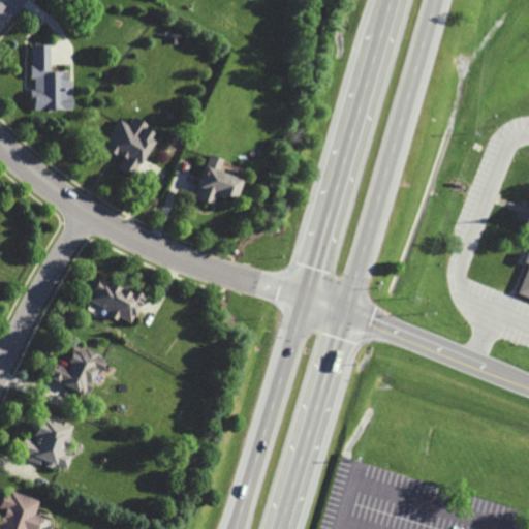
[(32,110),(72,109),(71,80),(67,80),(67,71),(50,71),(50,44),(30,45),(31,79),(34,79),(34,90),(31,90),(32,110)]
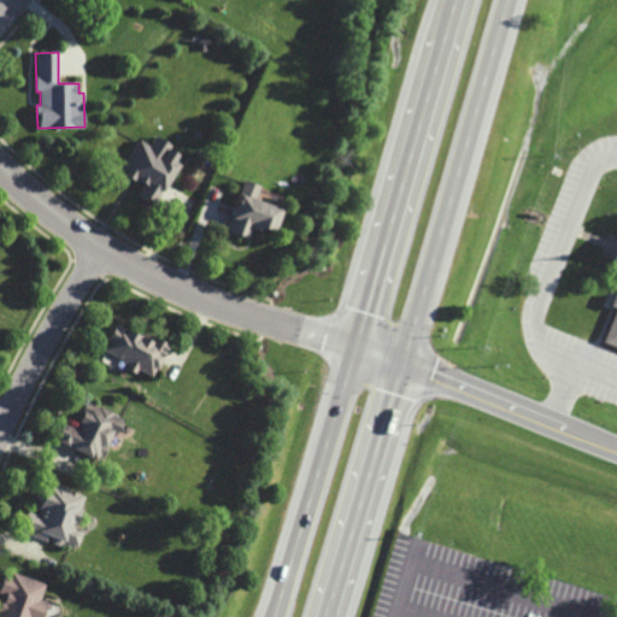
[(137,139),(119,174),(142,184),(136,195),(156,205),(182,152),(153,137),(150,145),(137,139)]
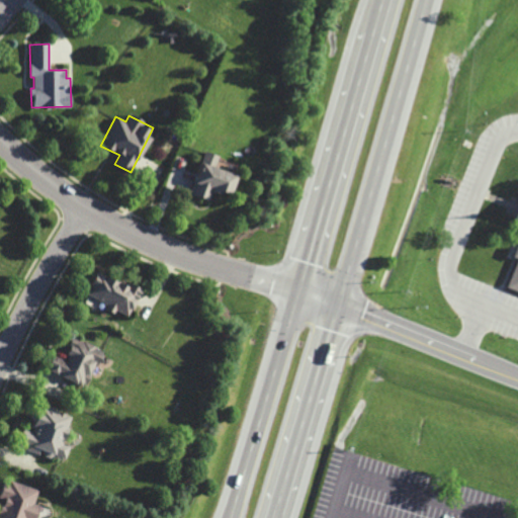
[(218,155),(204,151),(190,195),(209,200),(212,190),(229,195),(236,175),(213,168),(218,155)]
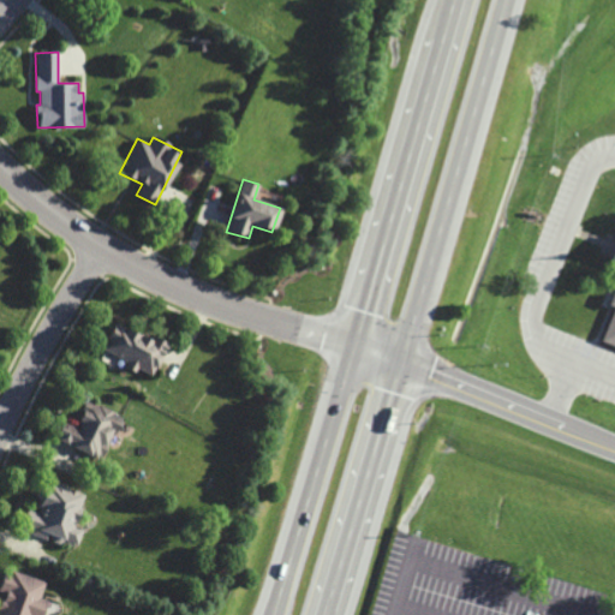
[(614,242),(609,262),(614,263),(614,293),(610,292),(607,305),(613,308),(601,344),(614,347),(614,242)]
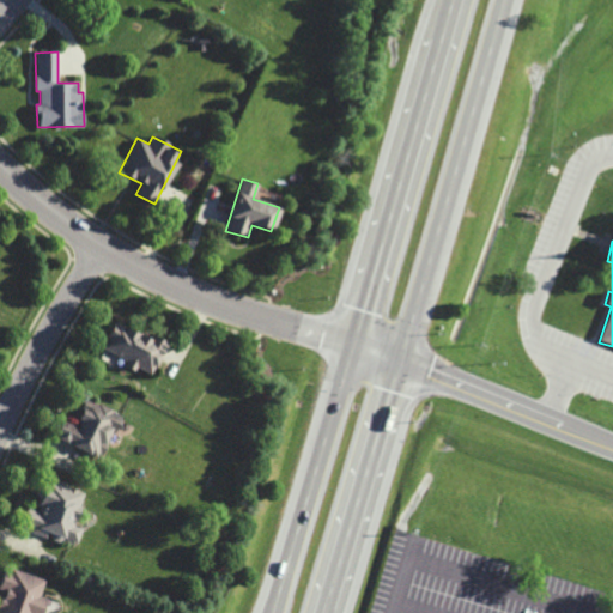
[(128,359),(126,364),(153,376),(168,341),(153,335),(152,339),(114,322),(102,350),(128,359)]
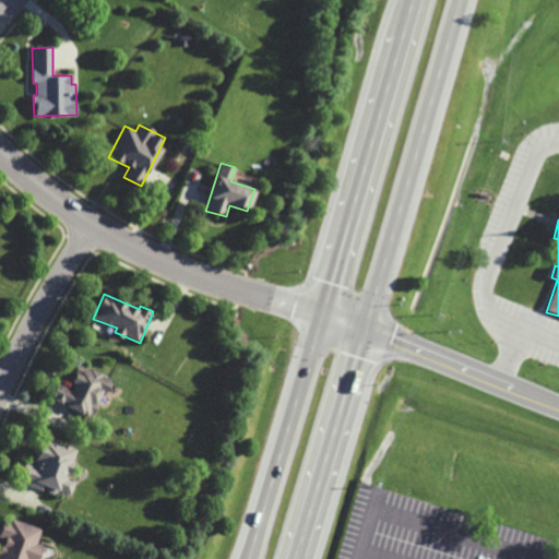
[(48,399),(92,418),(110,378),(78,364),(68,385),(57,381),(48,399)]
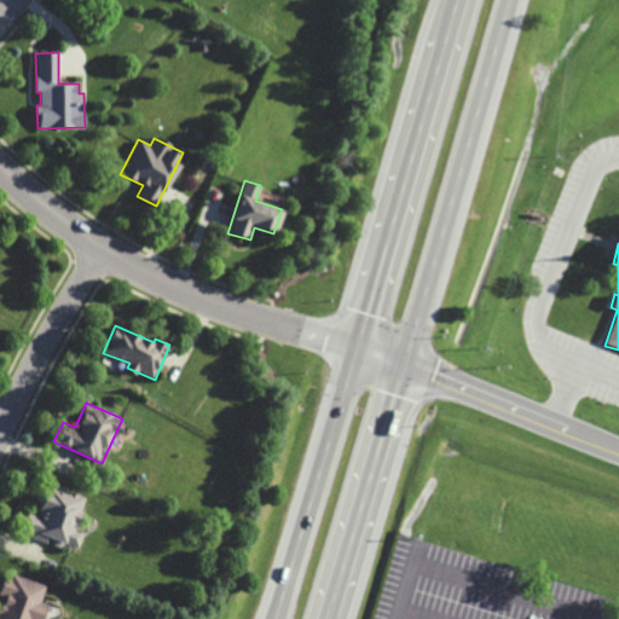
[(86,496),(47,484),(38,513),(29,510),(21,534),(50,544),(51,542),(77,550),(82,533),(74,531),(86,496)]
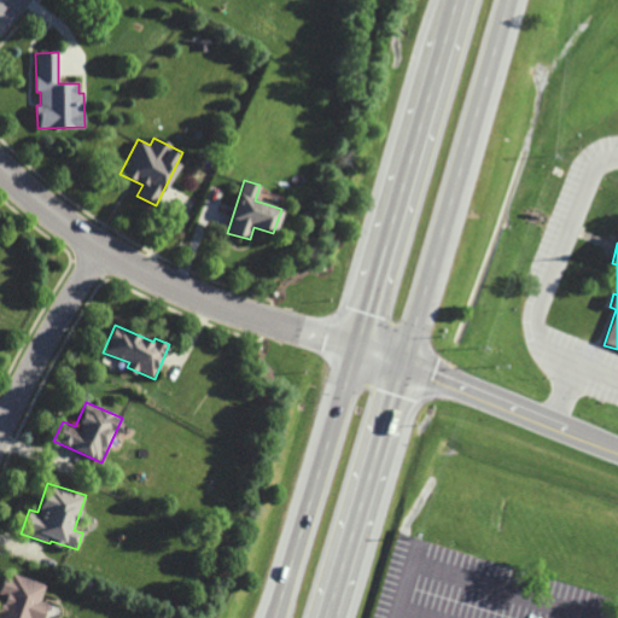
[(0,617),(42,617),(47,602),(40,601),(46,584),(7,571),(0,592),(0,595),(3,596),(0,604),(0,617)]
